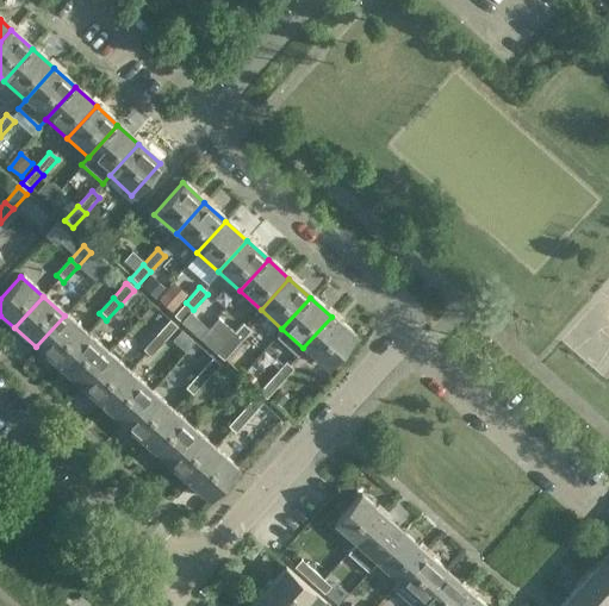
[(186,303),(172,317),(180,324),(193,310),(186,303)]
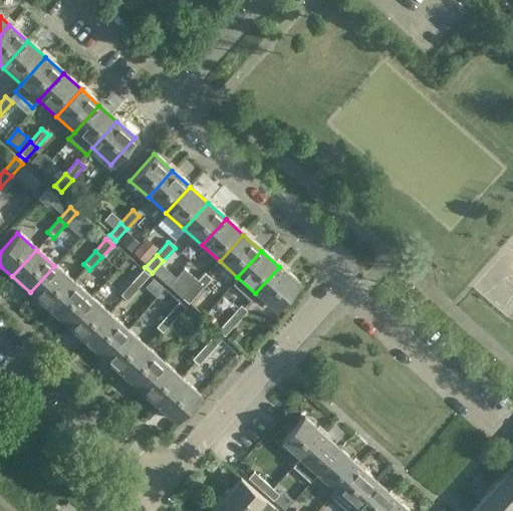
[(54,266),(30,292),(48,308),(72,281),(54,266)]
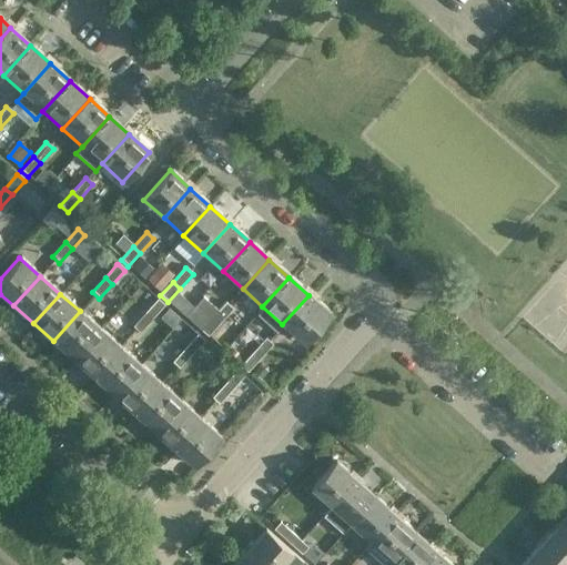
[(309,295),(282,324),(303,343),(328,313),(309,295)]
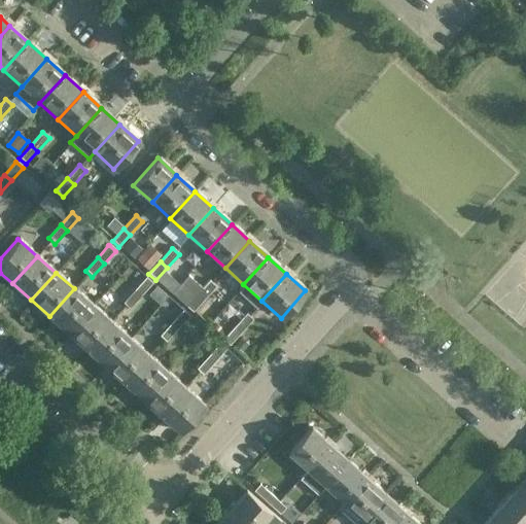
[(171,294),(193,313),(216,287),(209,281),(202,289),(187,276),(171,294)]
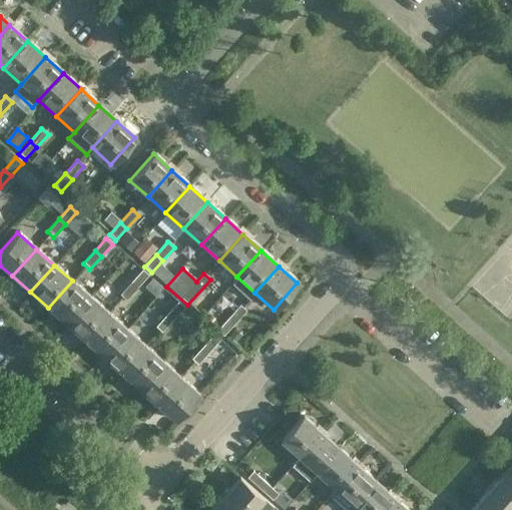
[(142,271),(141,271),(133,280),(140,285),(148,277),(142,271)]
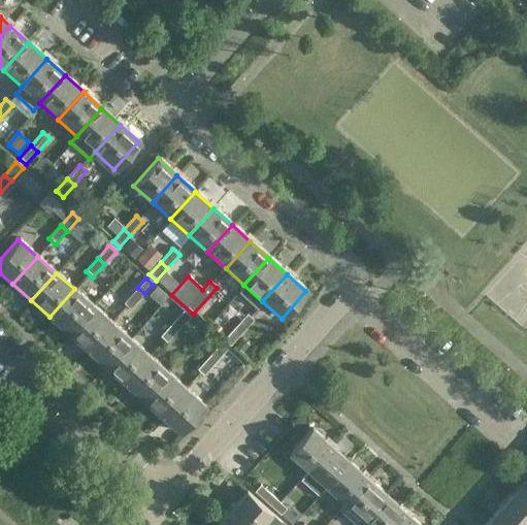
[(144,293),(137,288),(123,304),(129,310),(144,293)]
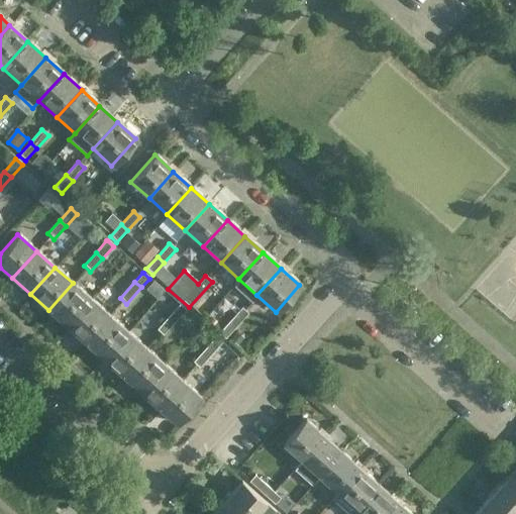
[(73,283),(48,310),(67,326),(91,299),(73,283)]
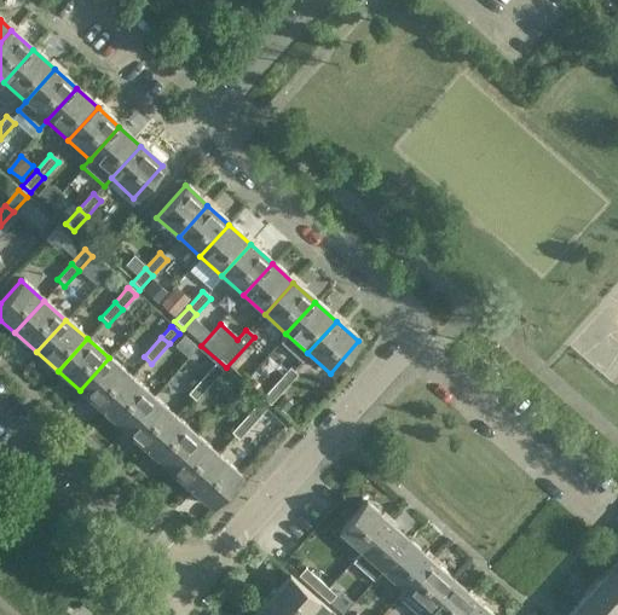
[(109,358),(80,390),(102,410),(131,377),(109,358)]
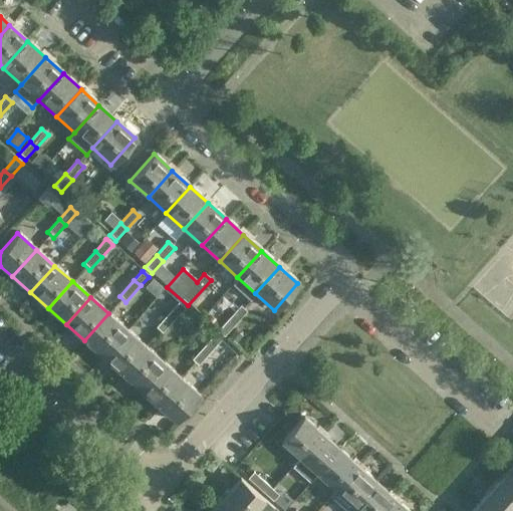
[(184,309),(178,303),(167,315),(173,321),(184,309)]
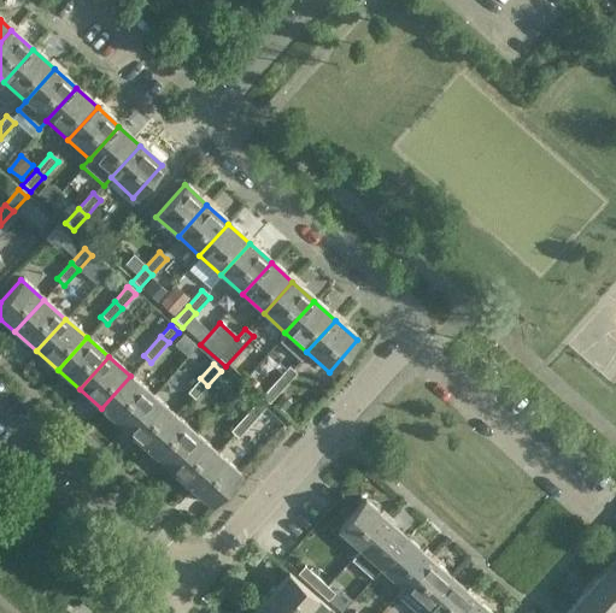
[(274,383),(282,390),(295,375),(288,367),(274,383)]
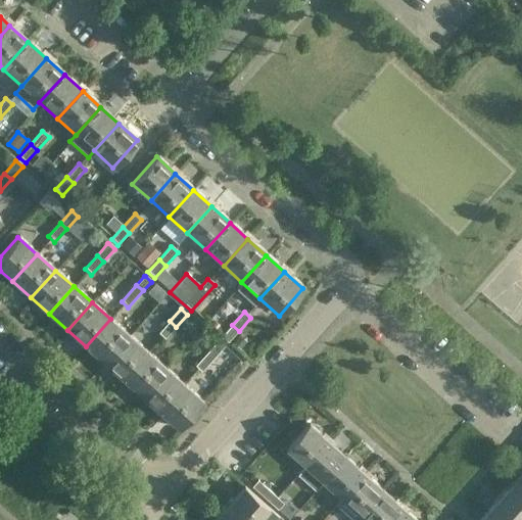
[(110,319),(86,346),(104,363),(129,335),(110,319)]
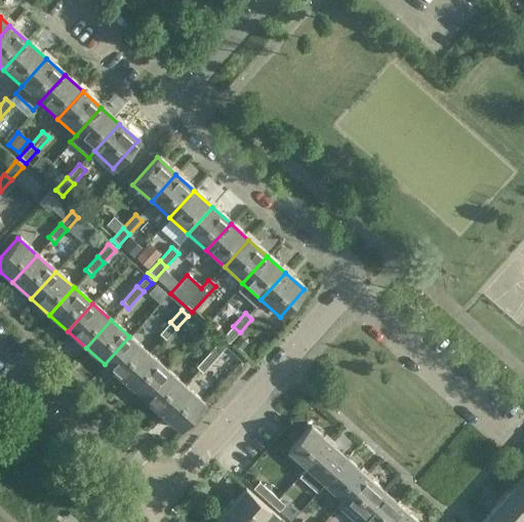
[(176,328),(170,322),(158,335),(165,342),(176,328)]
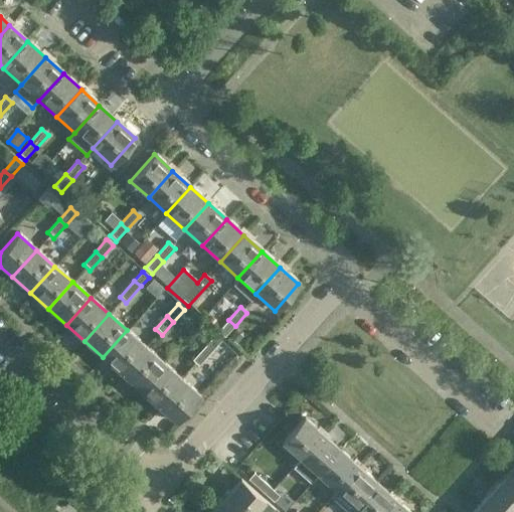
[(228,320),(217,332),(224,338),(235,326),(228,320)]
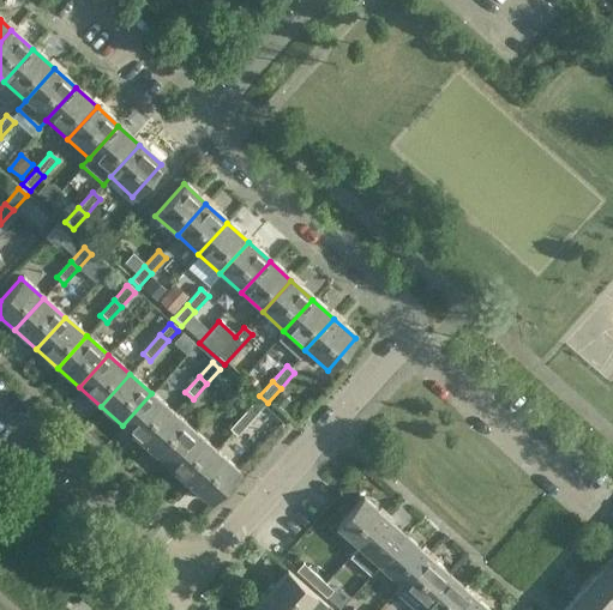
[(151,393),(122,426),(144,445),(173,412),(151,393)]
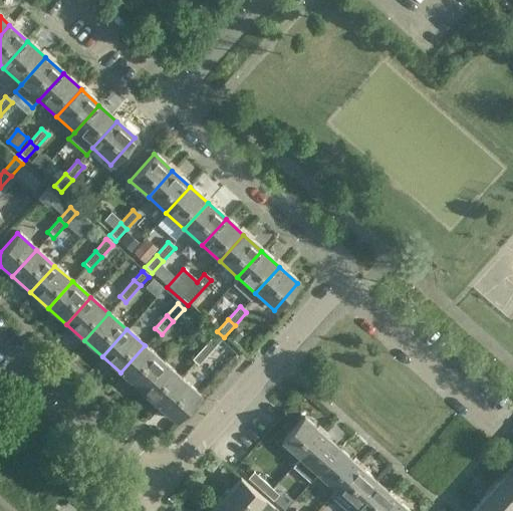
[(220,341),(214,335),(203,347),(209,353),(220,341)]
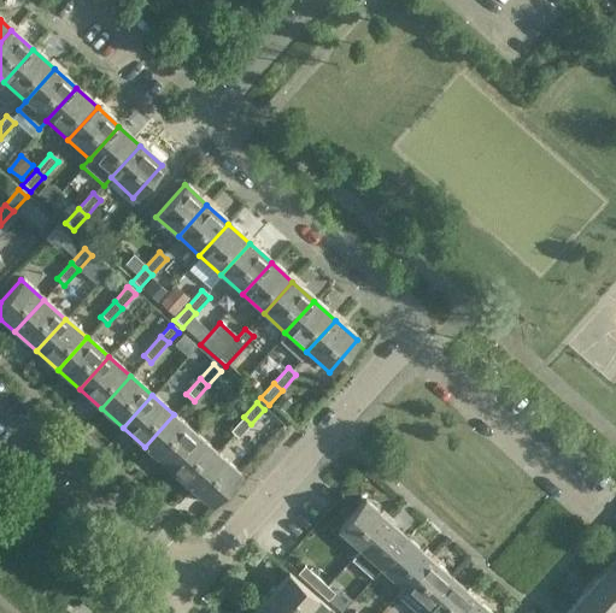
[(174,414),(145,447),(166,466),(195,434),(174,414)]
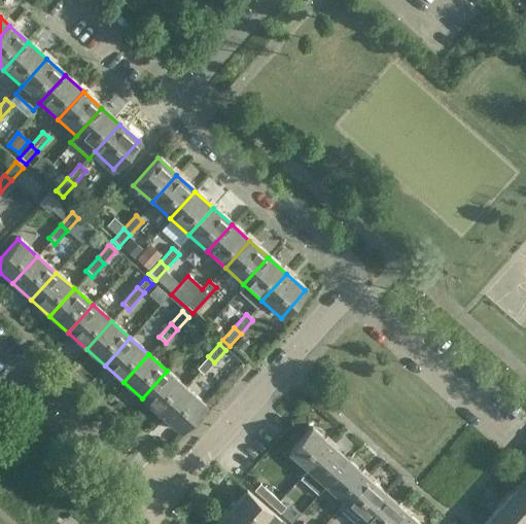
[(214,362),(208,356),(196,370),(203,376),(214,362)]
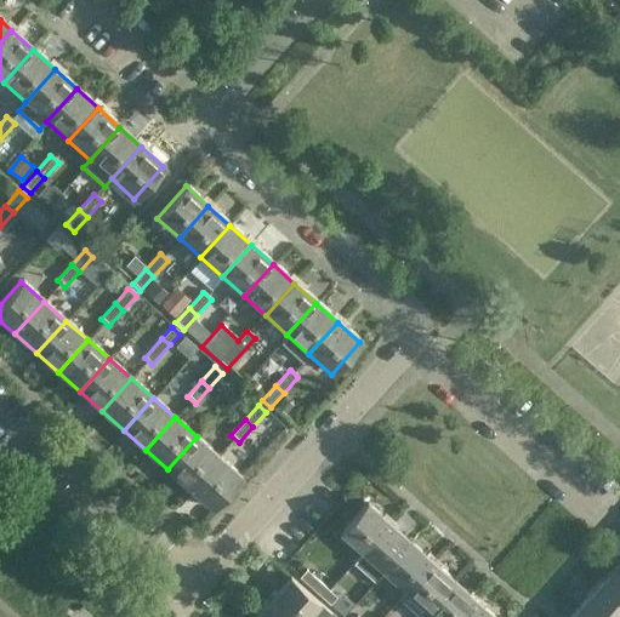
[(197,436),(168,469),(189,489),(219,456),(197,436)]
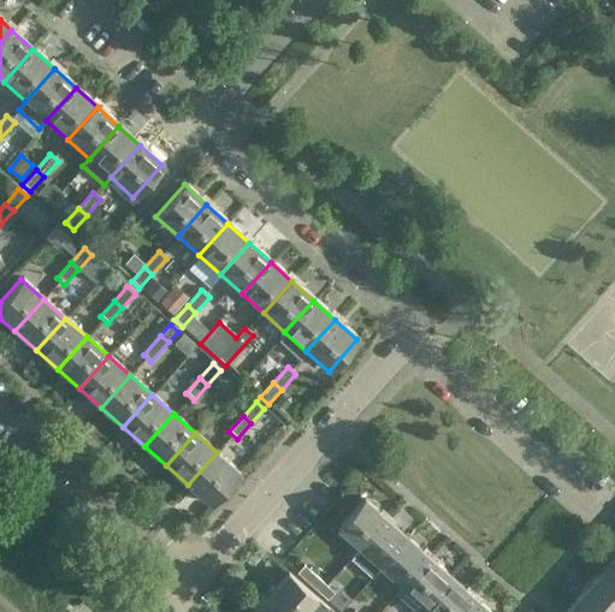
[(217,452),(188,485),(211,504),(238,471),(217,452)]
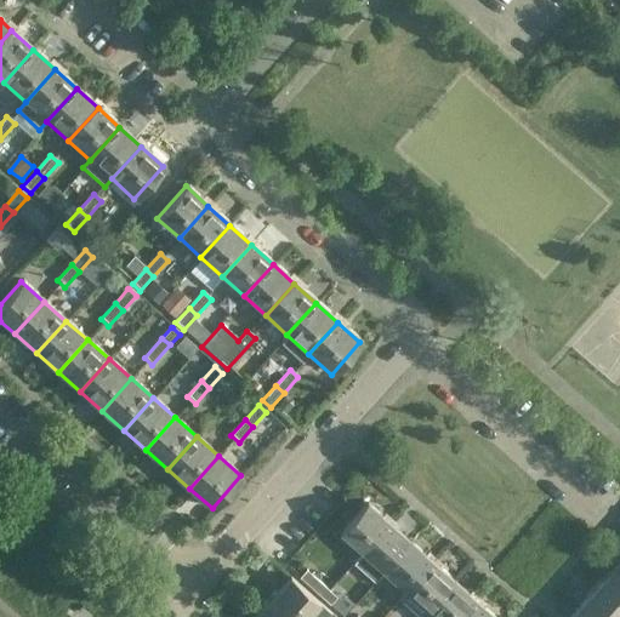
[(339,533),(360,553),(388,524),(365,503),(339,533)]
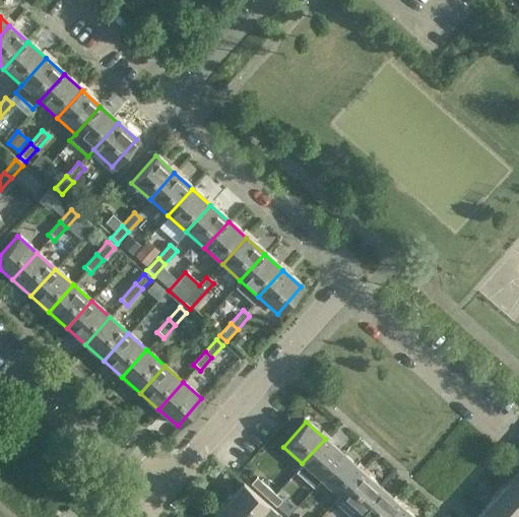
[(325,439),(302,463),(320,479),(342,455),(325,439)]
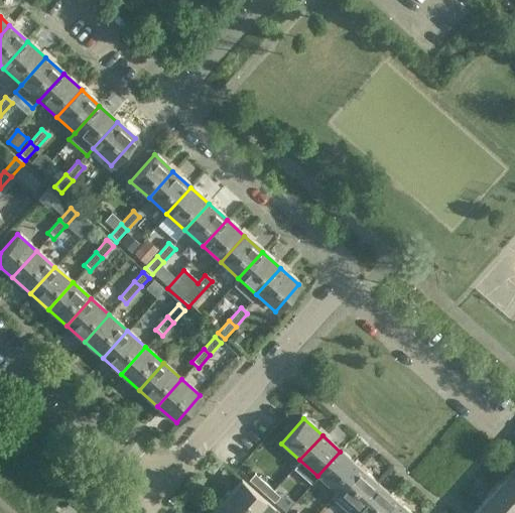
[(340,452),(317,476),(336,492),(358,468),(340,452)]
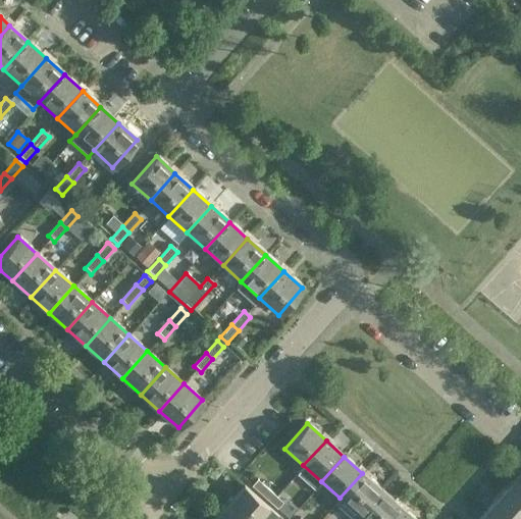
[(357,515),(380,489),(362,473),(340,498),(334,504),(351,518),(355,518),(357,515)]
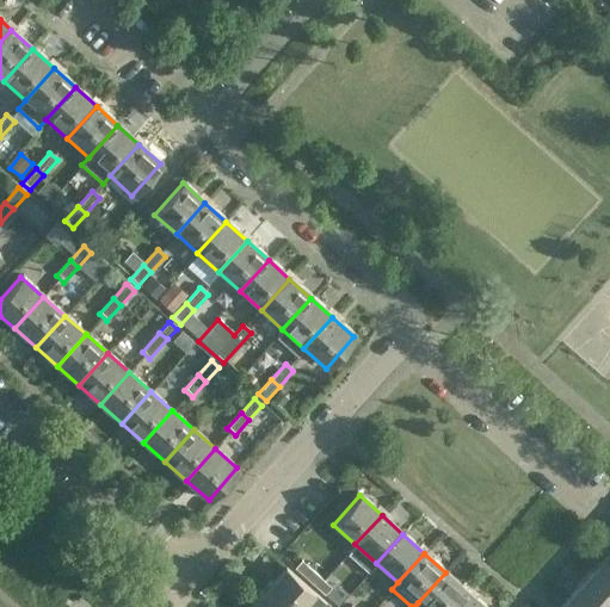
[(609,565),(603,559),(584,581),(609,604),(609,565)]
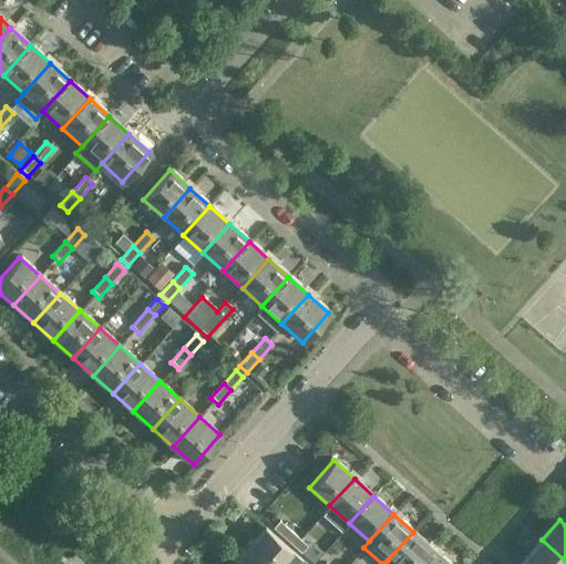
[(292,534),(279,523),(273,529),(286,542),(292,534)]
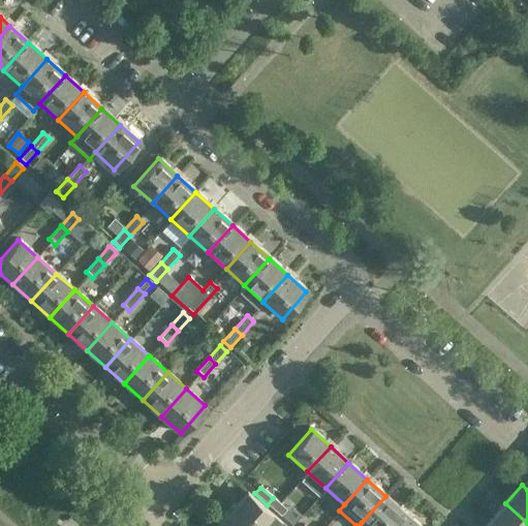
[(261,525),(272,516),(246,493),(228,512),(244,525),(261,525)]
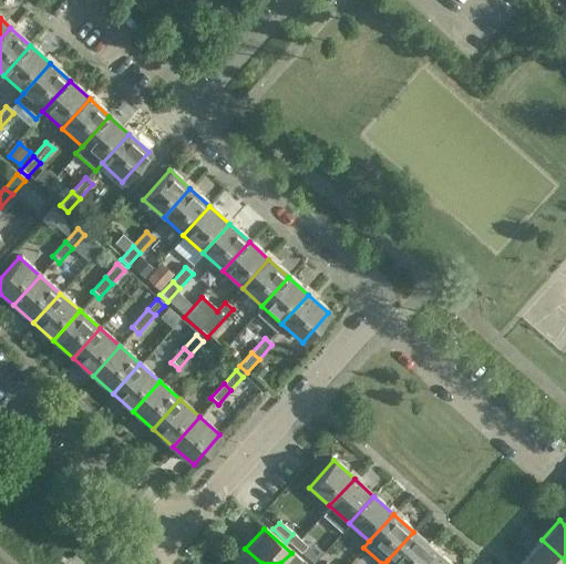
[(413,532),(388,560),(392,563),(420,563),(433,550),(413,532)]
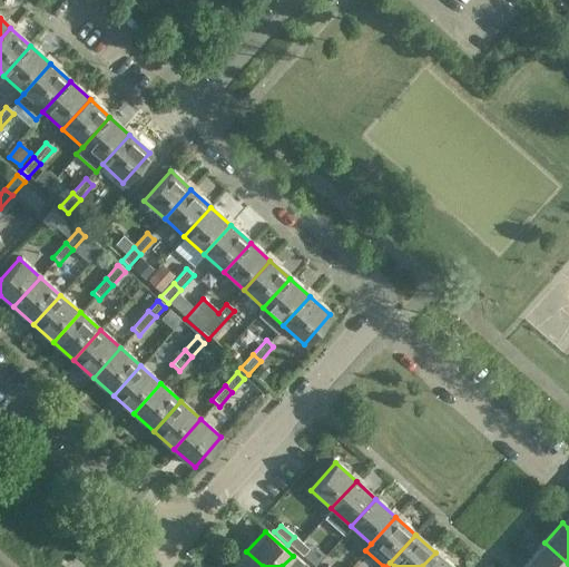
[(308,550),(294,537),(287,545),(302,557),(308,550)]
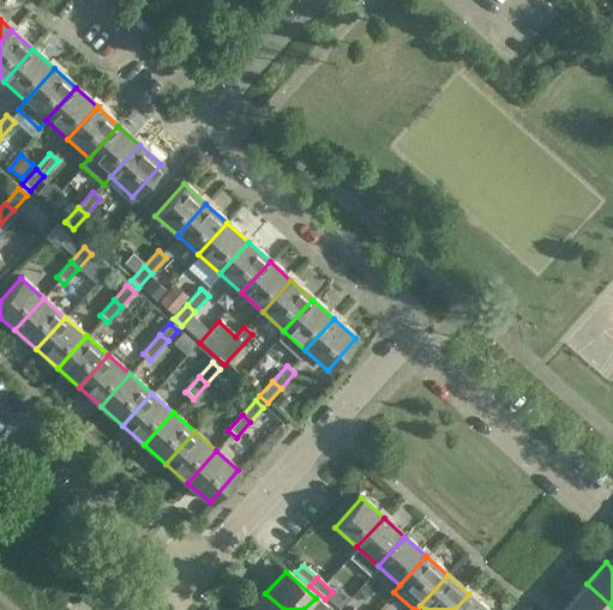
[(612,609),(612,607),(587,584),(568,605),(571,609),(612,609)]
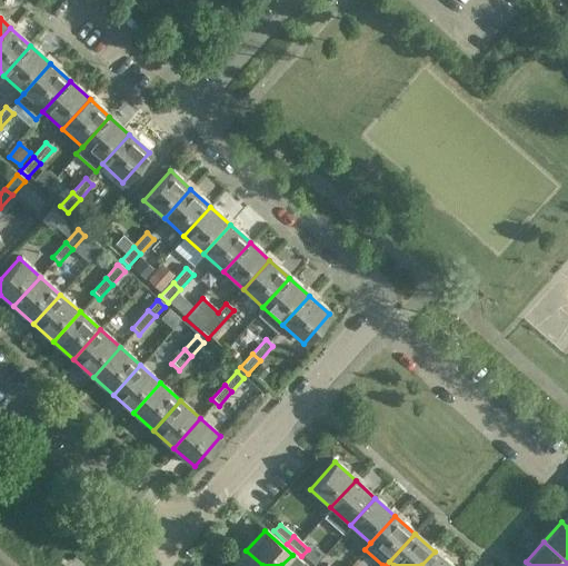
[(262,565),(246,550),(232,565),(262,565)]
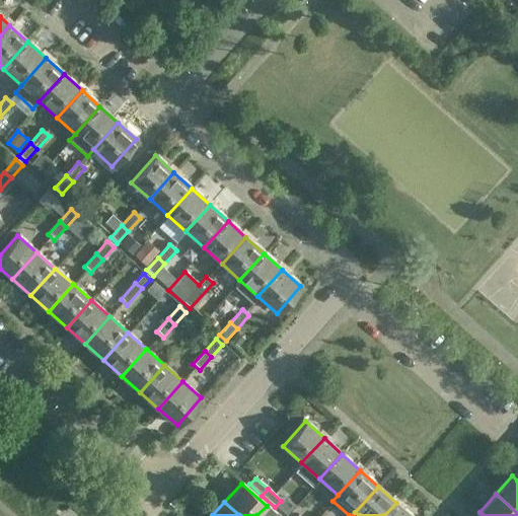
[(411,515),(396,503),(384,515),(411,515)]
